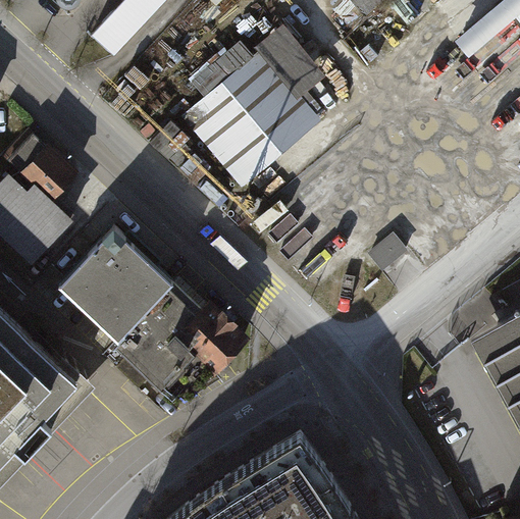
[(165,0),(123,0),(91,36),(112,57),(165,0)]
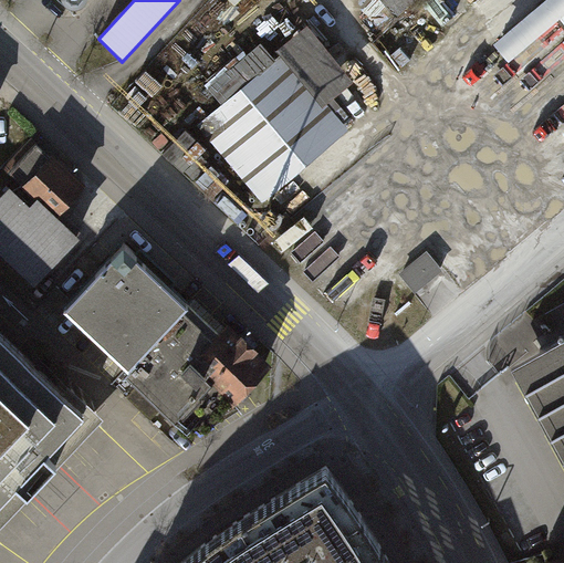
[(415,0),(387,0),(398,13),(415,0)]
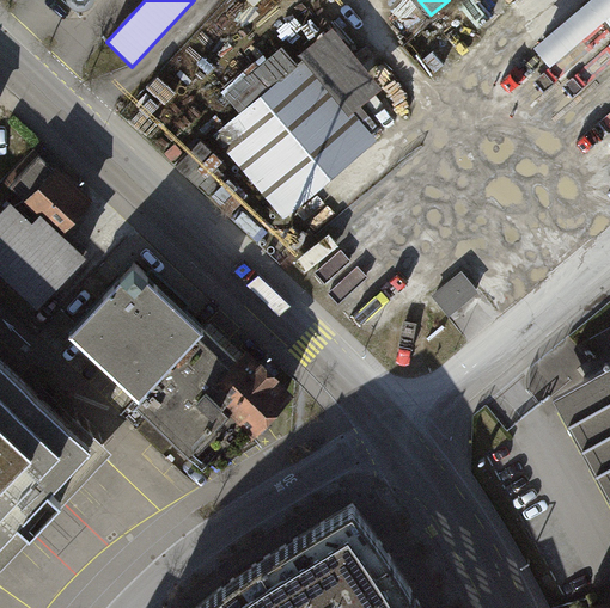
[(609,0),(592,0),(536,45),(551,63),(609,16),(609,0)]
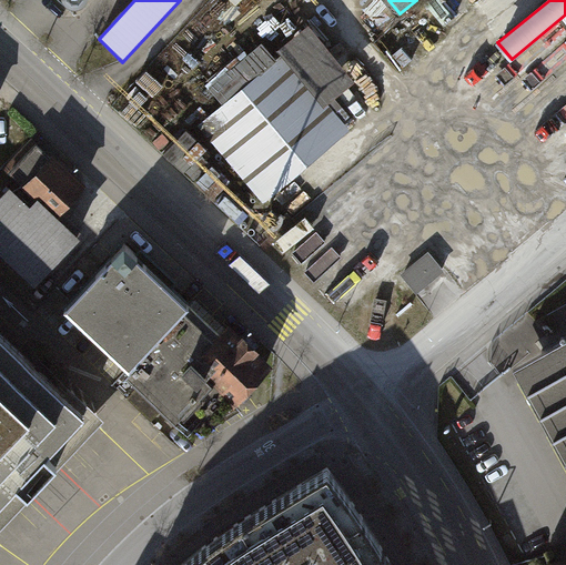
[(354,83),(306,26),(275,51),(281,59),(200,124),(256,195),(341,127),(324,108),(354,83)]
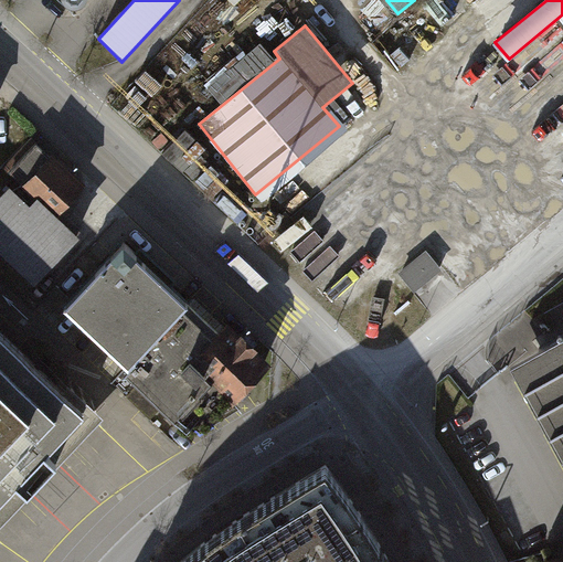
[(35,201),(51,216),(80,187),(30,140),(2,170),(35,201)]
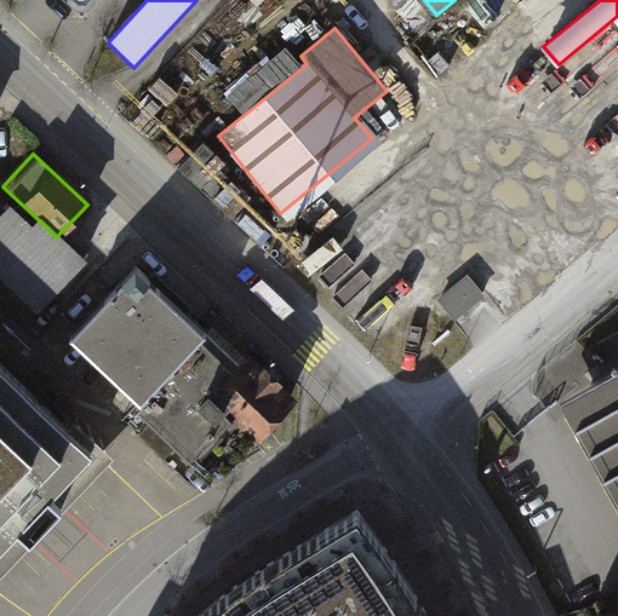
[(81,260),(56,237),(39,220),(30,230),(7,208),(0,217),(0,276),(35,309),(81,260)]
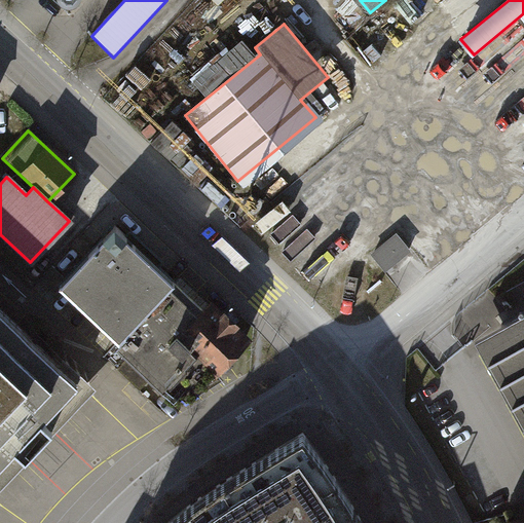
[(118,343),(174,284),(141,253),(113,227),(58,287),(118,343)]
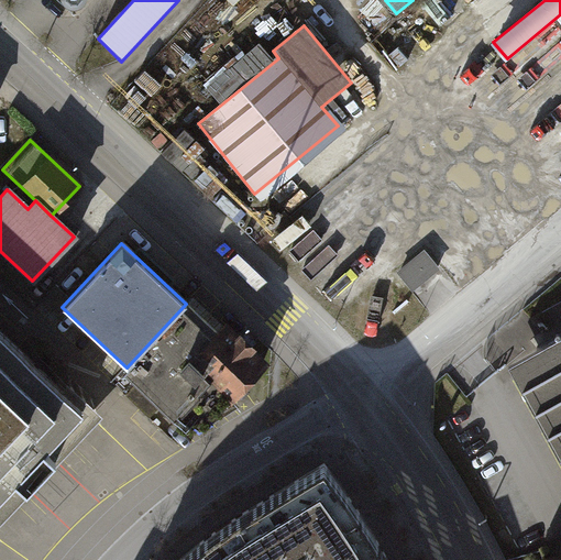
[(419,298),(443,280),(424,253),(399,272),(419,298)]
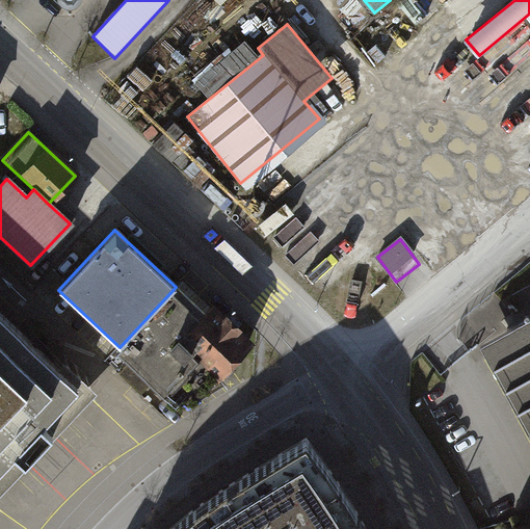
[(187,297),(176,287),(120,347),(116,349),(170,401),(180,391),(211,372),(181,343),(207,316),(187,297)]
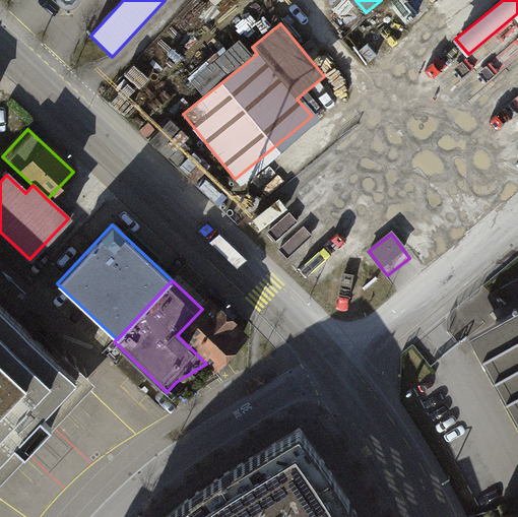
[(242,336),(207,304),(202,309),(177,335),(206,364),(211,368),(214,365),(217,368),(230,356),(227,352),(242,336)]
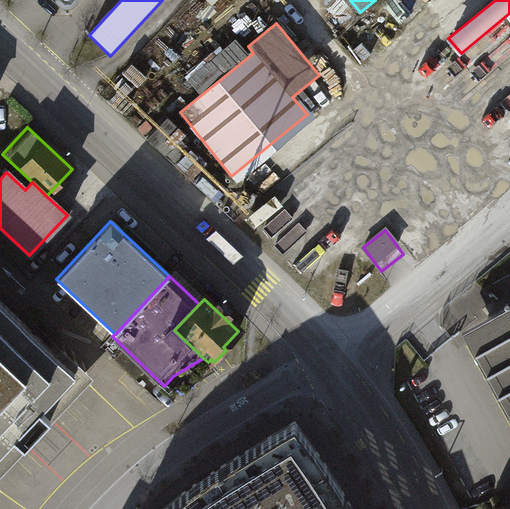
[(0,451),(74,374),(0,304),(0,451)]
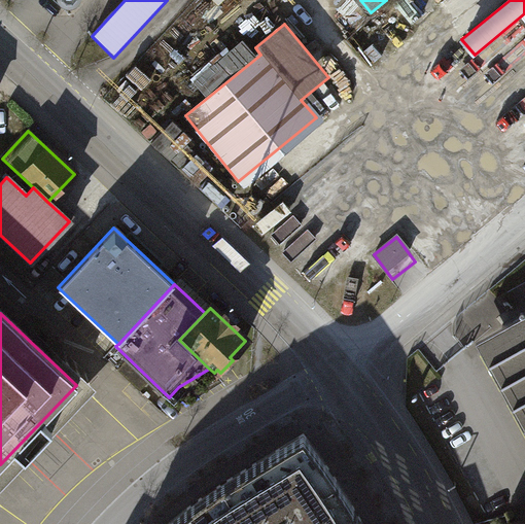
[(524,434),(524,517),(504,523),(524,523),(524,315),(475,343),(524,434)]
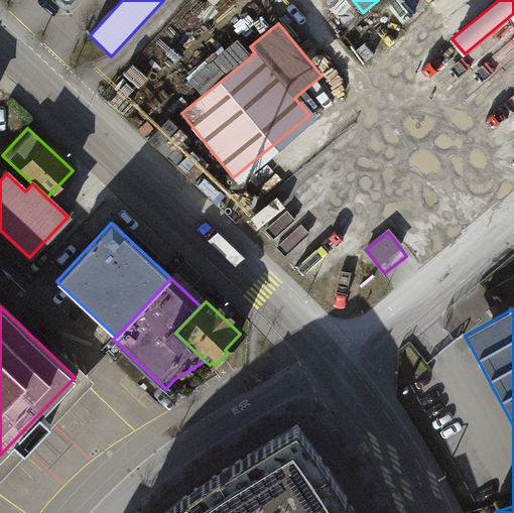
[(76,377),(42,413),(54,424),(88,387),(76,377)]
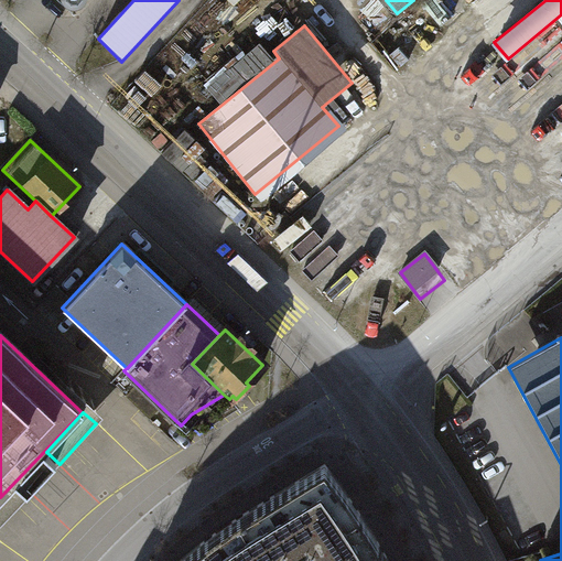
[(386,560),(376,545),(368,532),(357,514),(347,499),(323,467),(261,505),(246,515),(236,521),(219,533),(206,542),(184,560),(386,560)]
